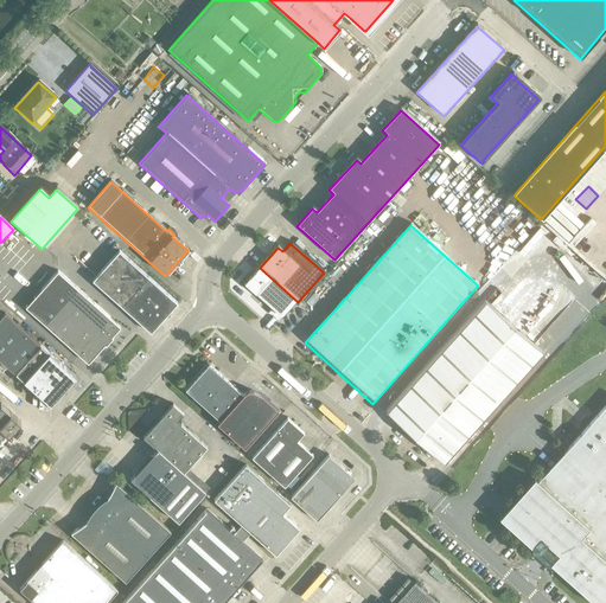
[(177,306),(117,254),(91,283),(115,303),(120,308),(146,331),(155,329),(177,306)]
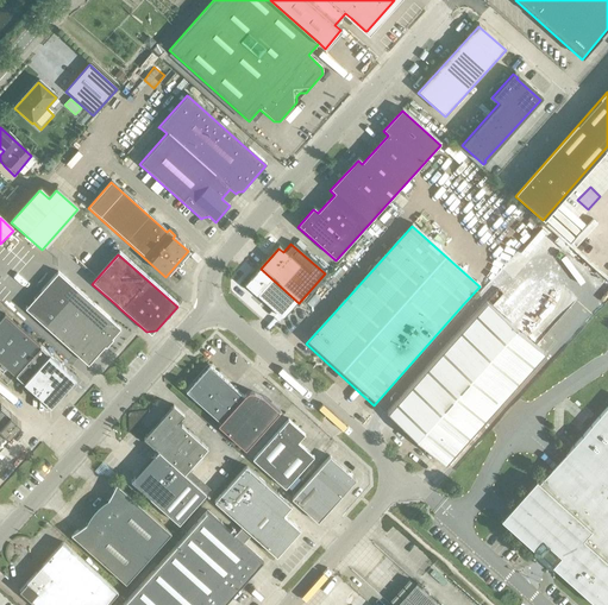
[(299,303),(261,269),(244,287),(282,321),(299,303)]
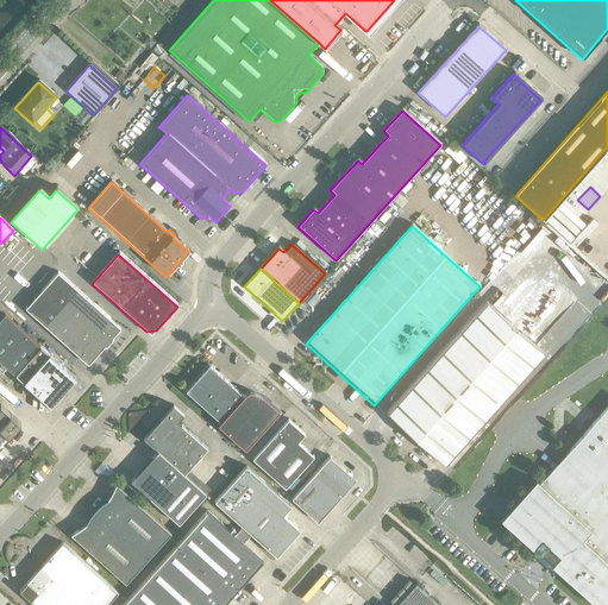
[(58,275),(31,304),(26,310),(88,366),(120,331),(58,275)]
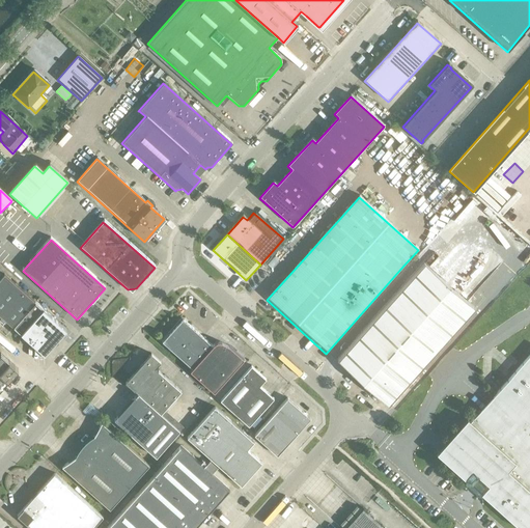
[(423,265),(336,361),(387,408),(474,310),(423,265)]
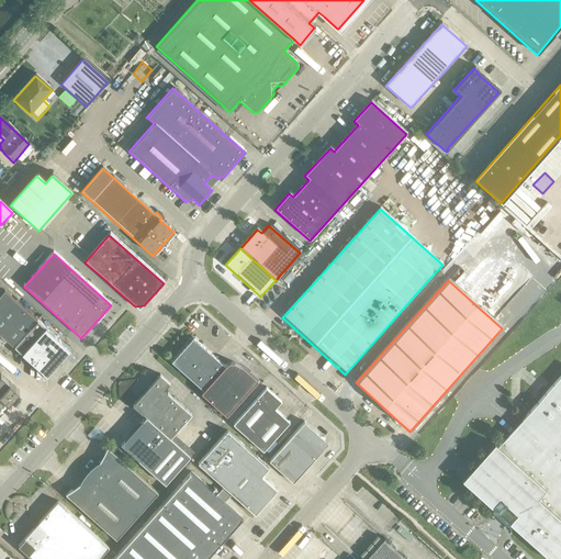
[(0,336),(13,348),(14,348),(37,323),(4,292),(0,297),(0,336)]
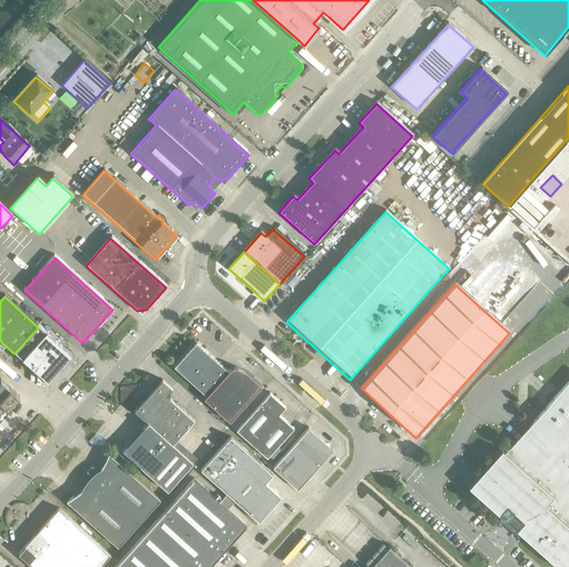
[(71,357),(62,349),(52,340),(38,328),(15,353),(47,383),(71,357)]
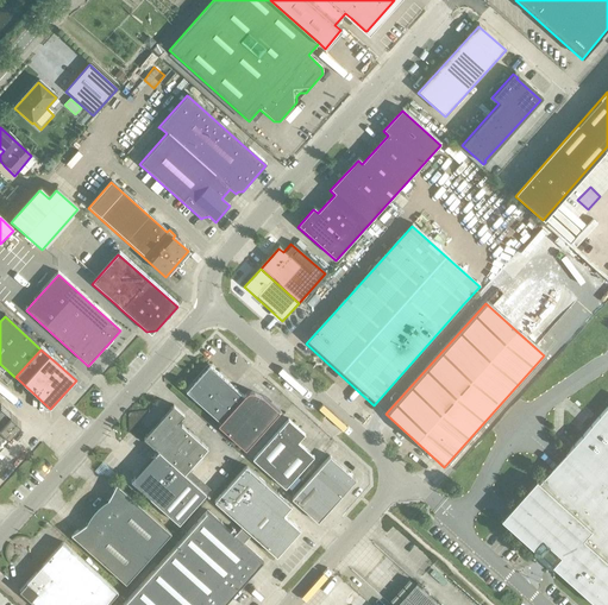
[(185,395),(189,399),(219,426),(217,429),(243,453),(277,416),(262,401),(252,397),(251,396),(249,396),(248,397),(245,397),(244,399),(244,398),(242,401),(208,369),(185,395)]
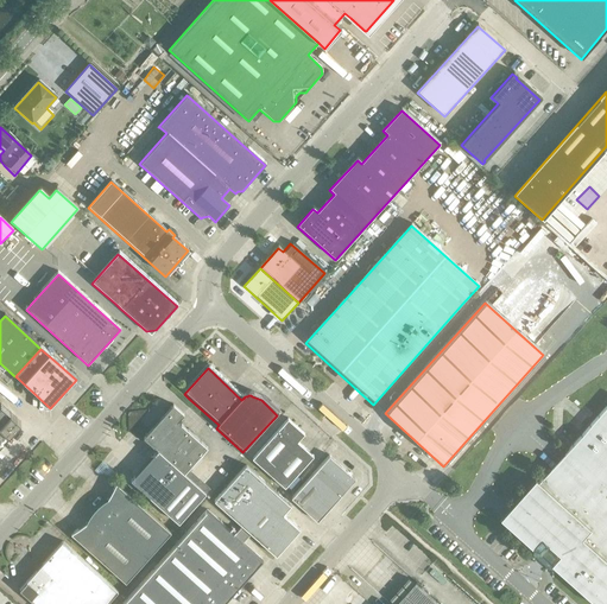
[(0,445),(8,437),(12,440),(20,431),(17,427),(19,424),(0,407),(0,445)]
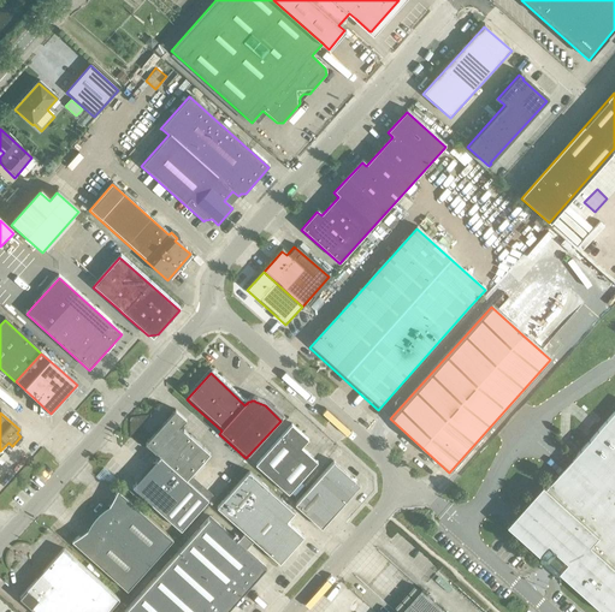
[(614,611),(614,413),(510,532),(539,557),(540,563),(547,564),(557,574),(601,611),(614,611)]
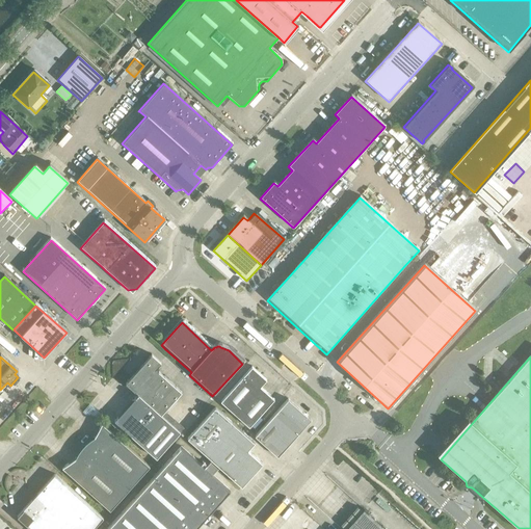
[(151,358),(129,381),(125,386),(179,433),(183,429),(164,413),(180,395),(154,371),(160,366),(151,358)]
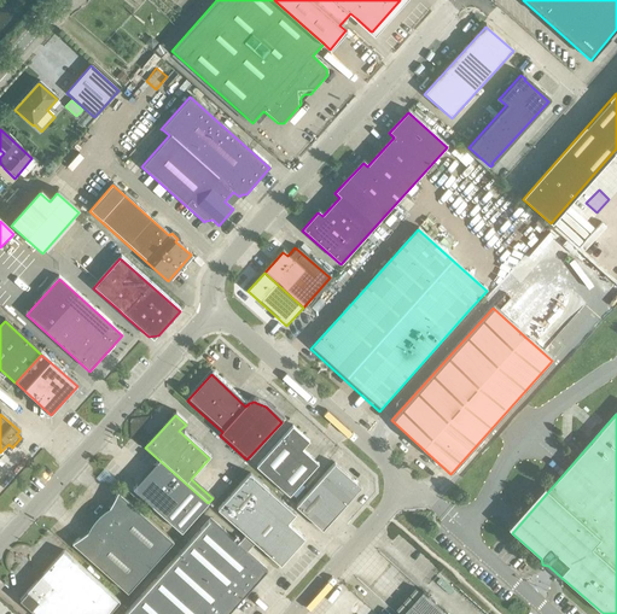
[(289,500),(318,467),(301,452),(308,444),(292,428),(255,469),(289,500)]
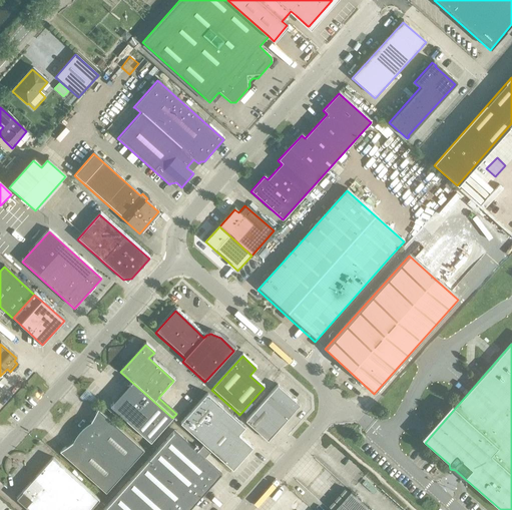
[(172,418),(120,372),(131,383),(109,408),(125,422),(149,444),(172,418)]
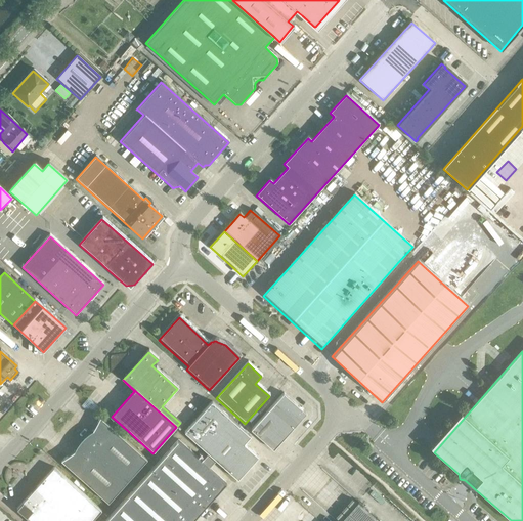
[(271,453),(305,417),(282,396),(250,433),(271,453)]
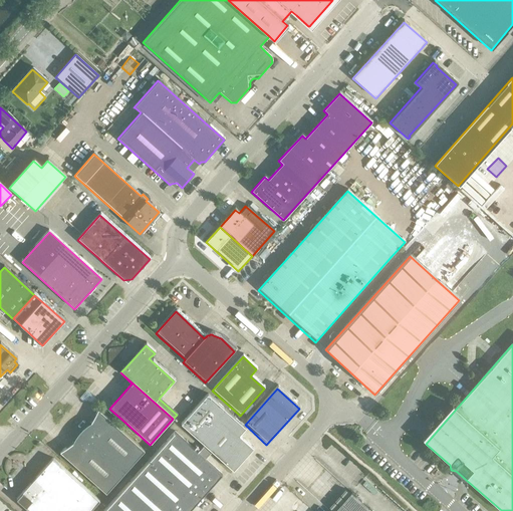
[(207,396),(180,426),(232,472),(253,450),(238,437),(245,430),(207,396)]
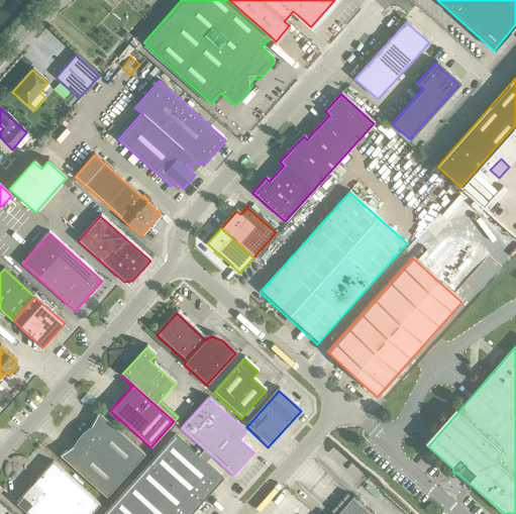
[(106,498),(144,454),(119,432),(98,413),(95,419),(91,426),(72,447),(68,450),(60,456),(106,498)]
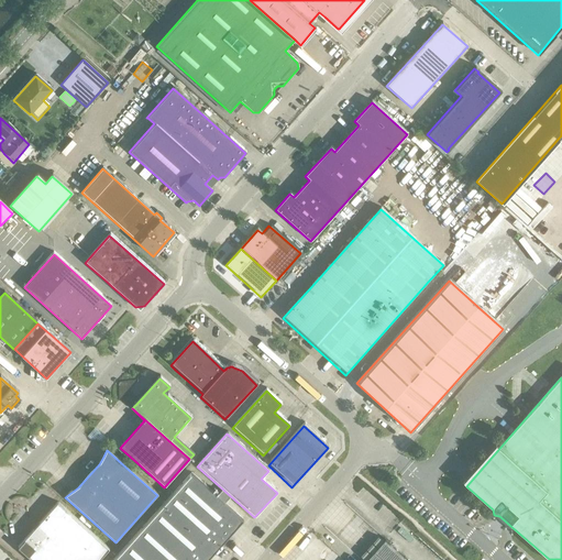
[(208,559),(242,523),(190,476),(114,559),(208,559)]
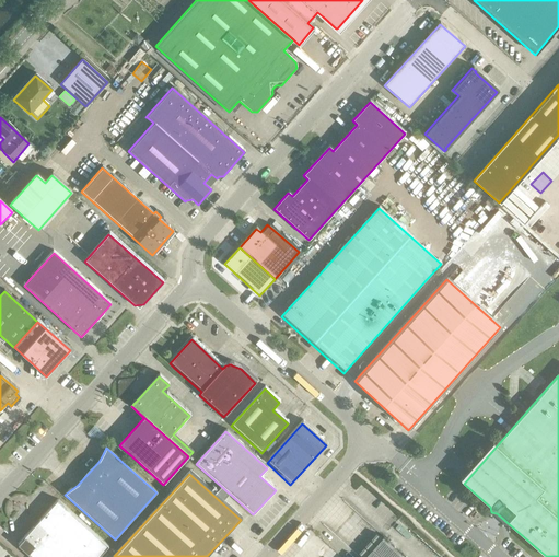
[(101,556),(108,548),(57,502),(18,546),(28,556),(101,556)]
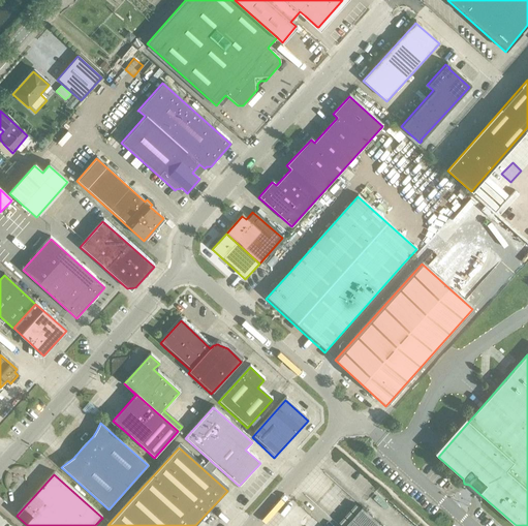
[(377,525),(361,511),(345,525),(377,525)]
